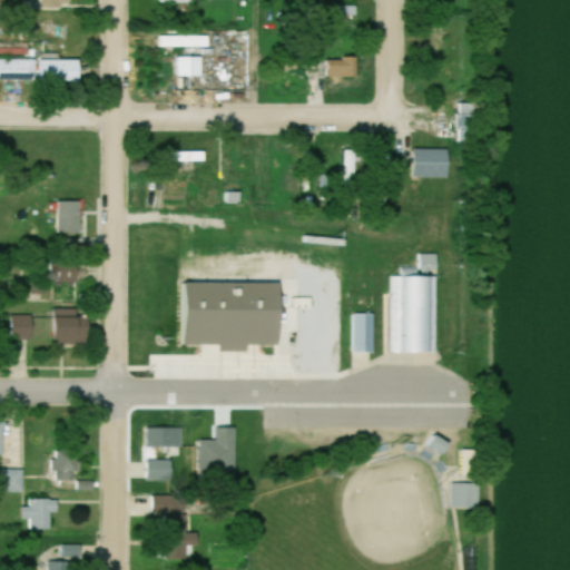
[(40,0),(40,9),(62,9),(61,0),(40,0)]
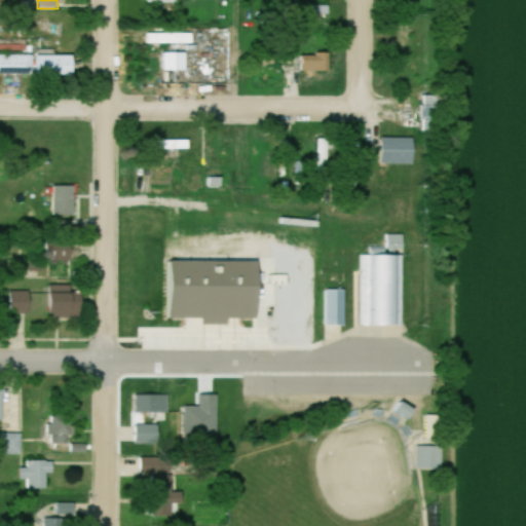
[(409,24),(398,24),(398,49),(409,49),(409,24)]
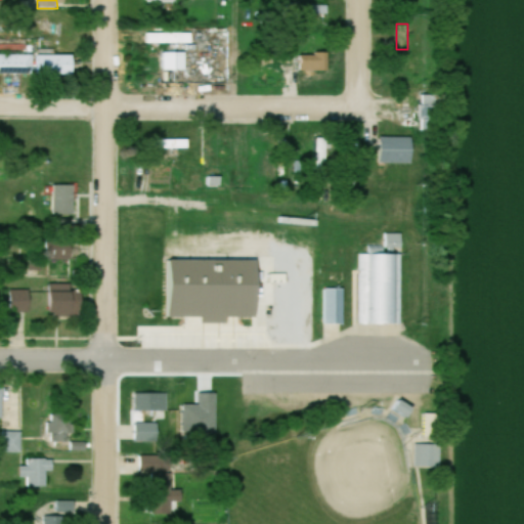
[(0,74),(33,75),(33,55),(0,55),(0,74)]
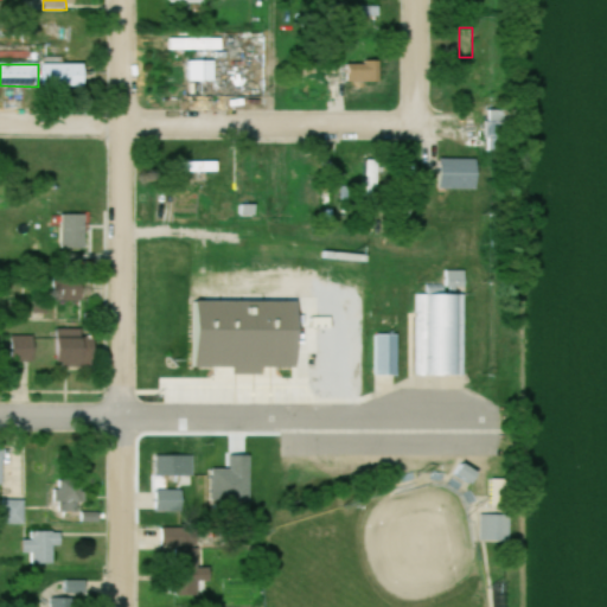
[(87,64),(42,64),(42,88),(87,88),(87,64)]
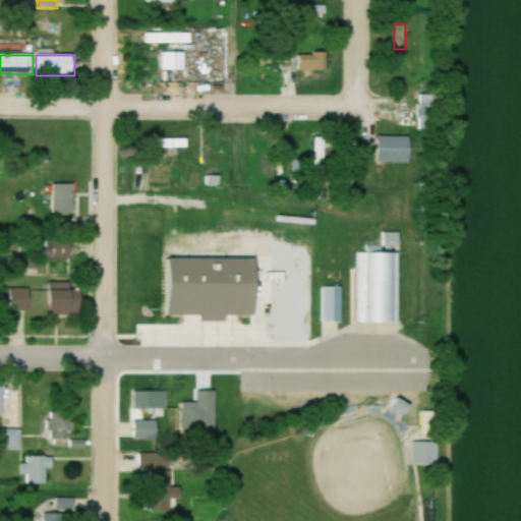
[(436,96),(416,96),(416,132),(436,132),(436,96)]
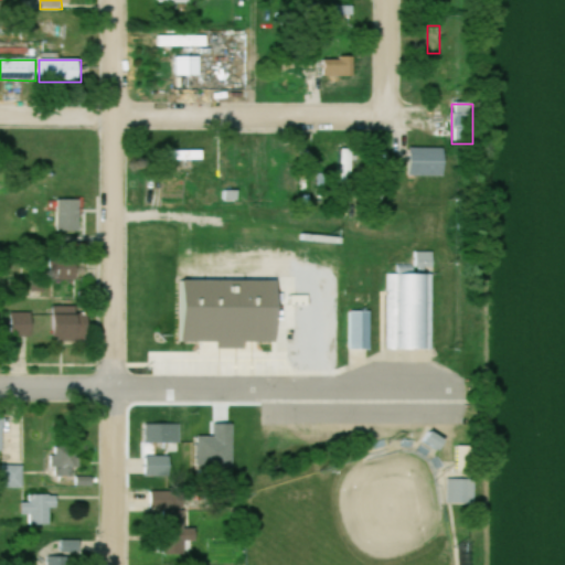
[(171,161),(203,162),(203,151),(172,151),(171,161)]
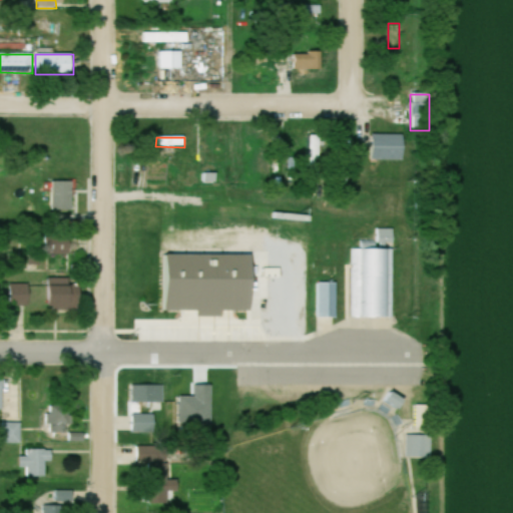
[(73,210),(73,180),(52,180),(52,210),(73,210)]
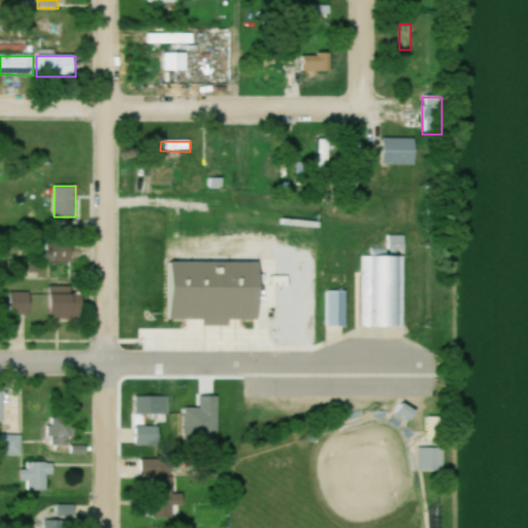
[(404,328),(404,235),(386,235),(386,246),(370,246),(370,256),(358,256),(358,328),(404,328)]
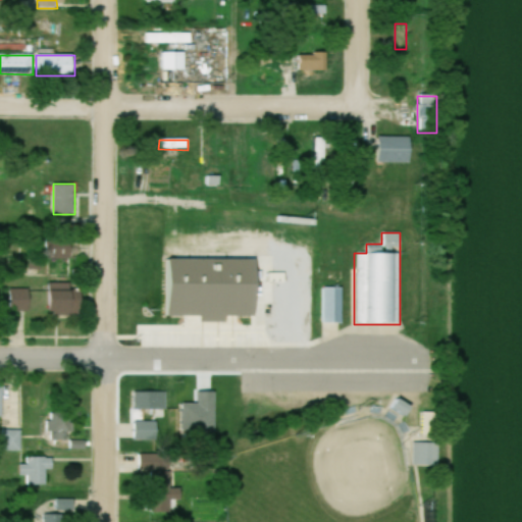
[(67,259),(67,248),(55,248),(55,259),(67,259)]
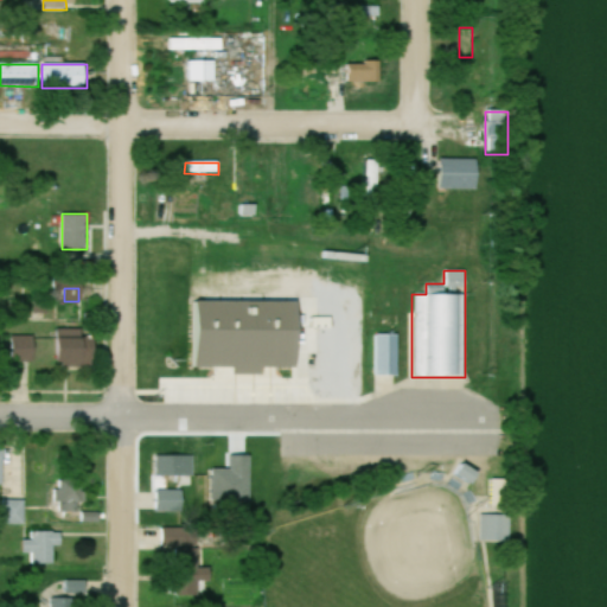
[(57,328),(57,366),(96,366),(96,337),(84,337),(84,328),(57,328)]
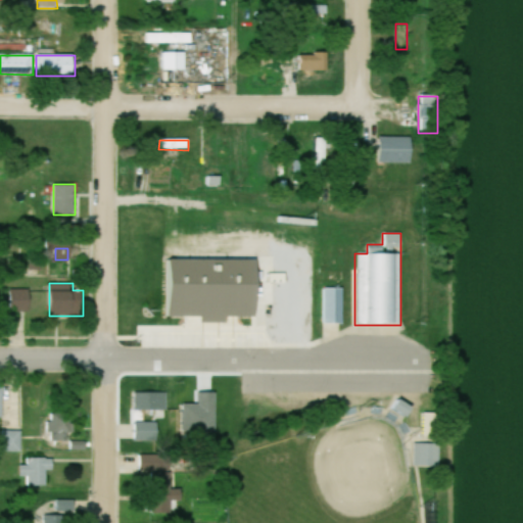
[(343,289),(322,289),(322,326),(343,326),(343,289)]
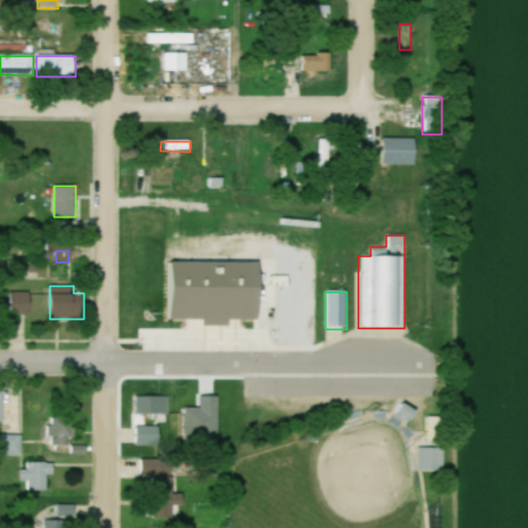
[(31,317),(31,293),(9,293),(9,317),(31,317)]
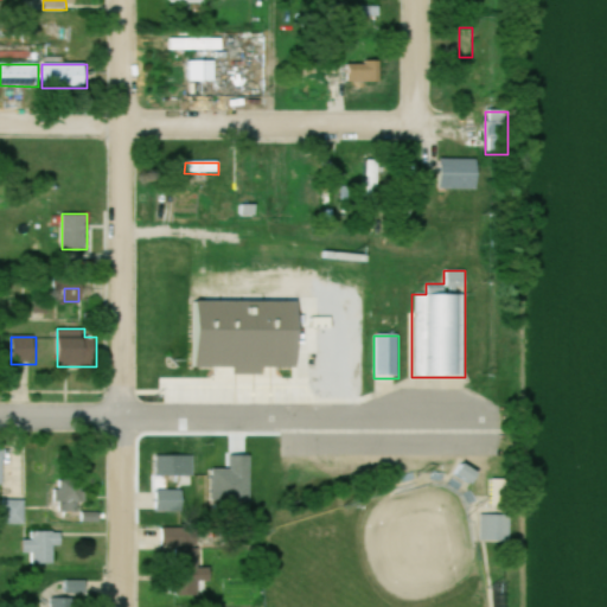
[(192,487),(192,458),(164,458),(164,487),(192,487)]
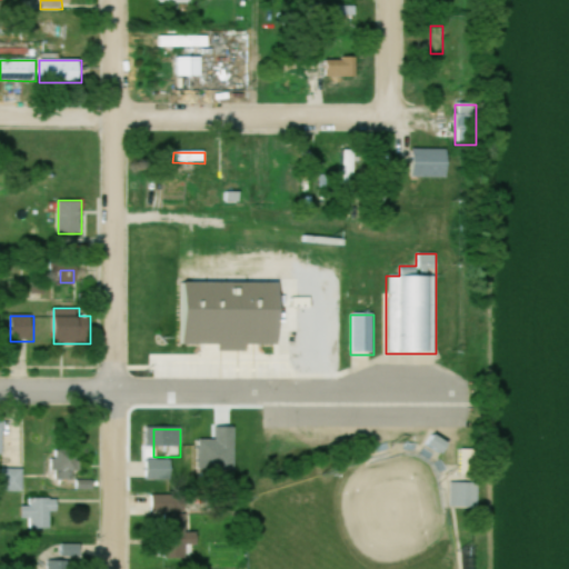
[(23,470),(2,470),(2,492),(23,492),(23,470)]
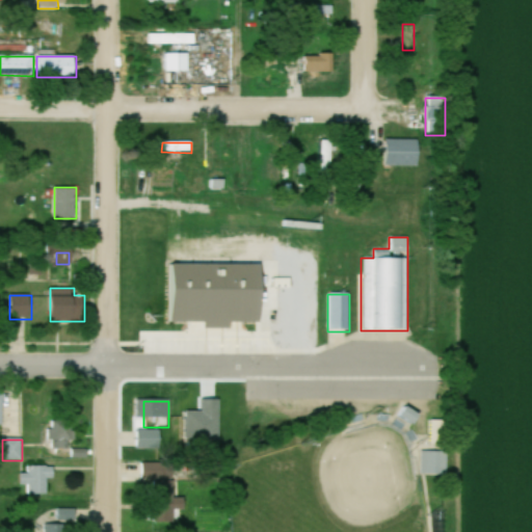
[(447,452),(422,452),(422,475),(447,475),(447,452)]
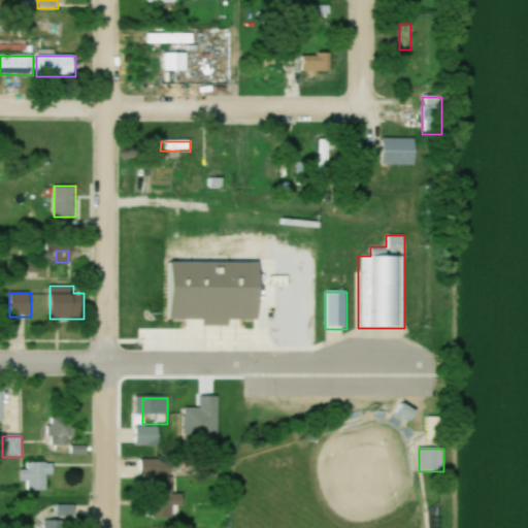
[(47,476),(54,476),(54,463),(28,463),(28,471),(25,471),(25,492),(47,492),(47,476)]
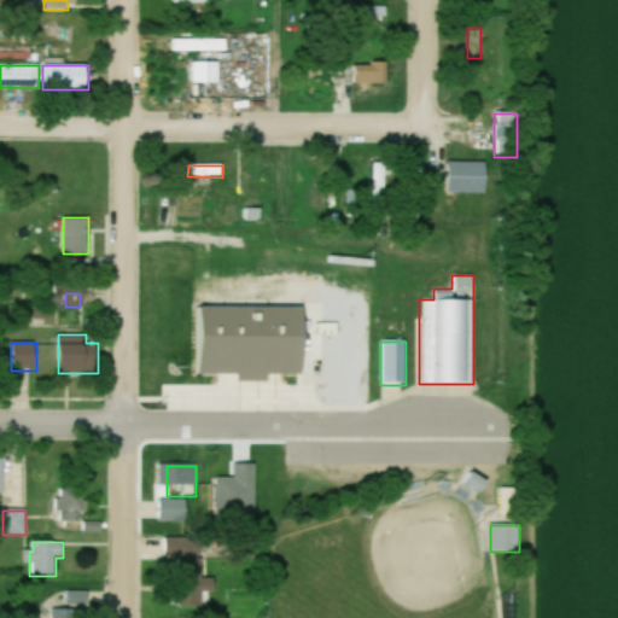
[(181,608),(202,607),(202,594),(215,593),(214,579),(204,581),(202,544),(179,546),(181,608)]
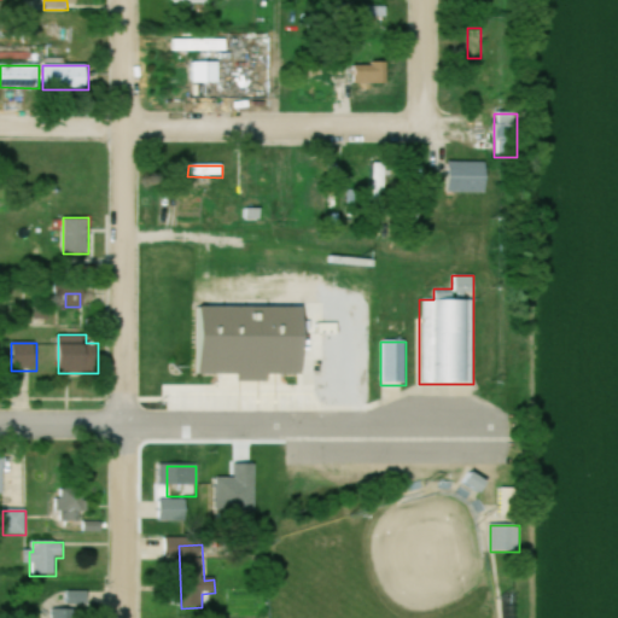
[(66,611),(44,610),(42,617),(79,617),(80,607),(88,608),(88,593),(68,593),(66,611)]
